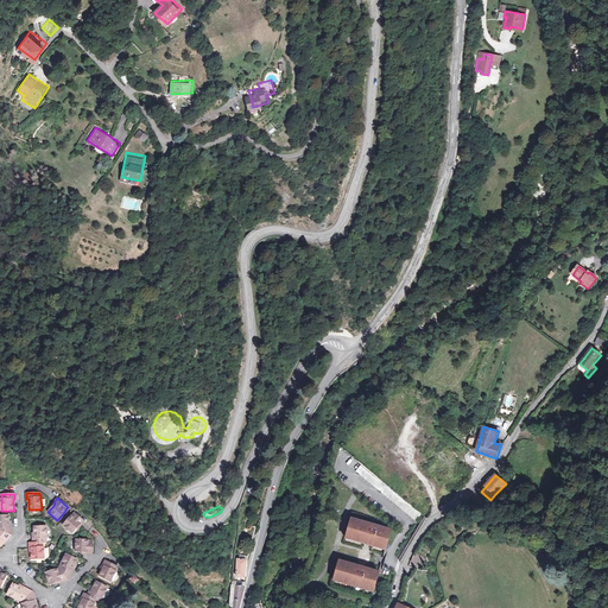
[(63,525),(73,533),(77,527),(80,524),(81,525),(84,521),(75,513),(71,515),(63,525)]
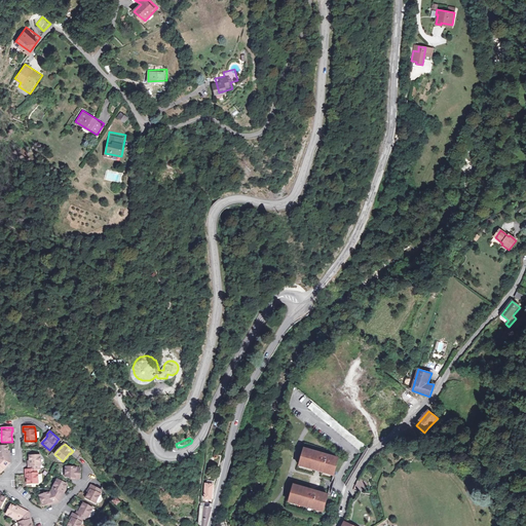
[(0,458),(10,462),(9,455),(8,455),(8,451),(8,446),(0,446),(0,458)]
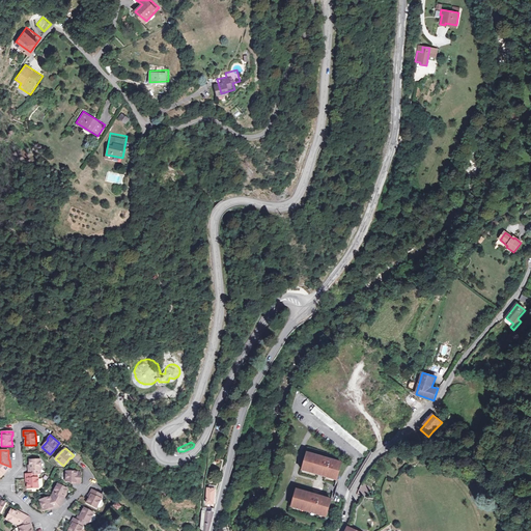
[(341,463),(306,453),(302,470),(318,475),(319,472),(325,474),(324,476),(337,480),(341,463)]
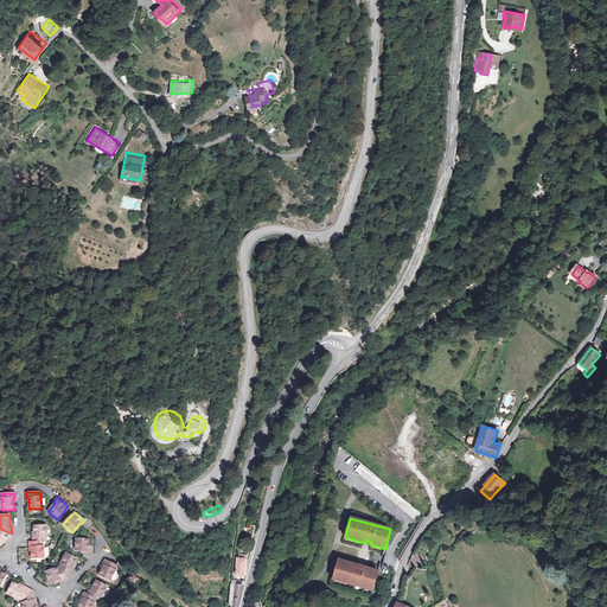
[(33,537),(33,542),(43,542),(46,542),(46,537),(46,525),(33,525),(34,532),(34,537),(33,537)]
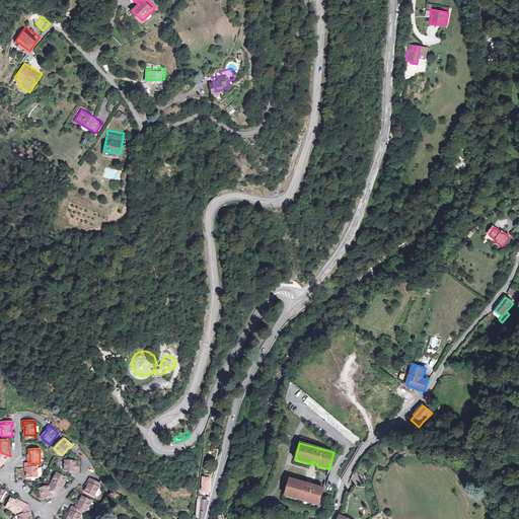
[(3,463),(10,456),(0,452),(0,464),(2,462),(3,463)]
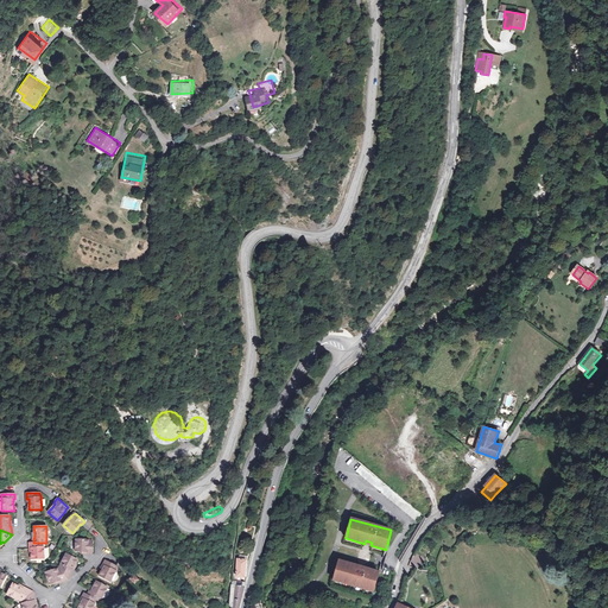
[(89,539),(76,539),(76,551),(82,552),(87,552),(87,553),(92,553),(93,540),(89,540),(89,539)]
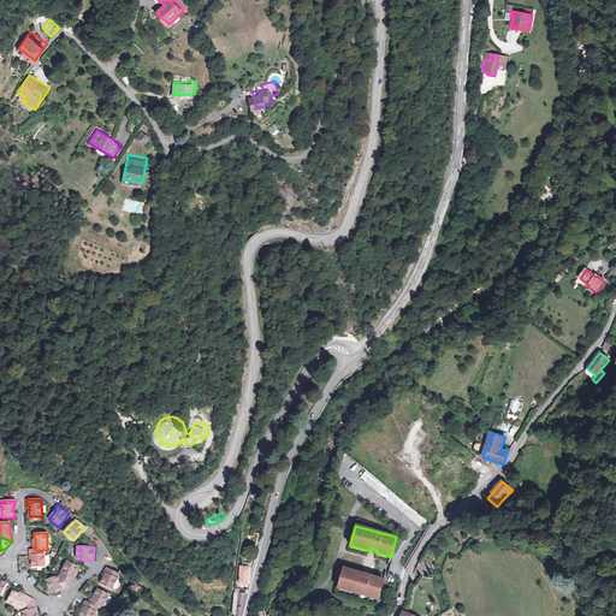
[(34,550),(30,550),(30,556),(31,556),(31,561),(33,567),(45,567),(45,554),(43,554),(43,550),(34,550)]
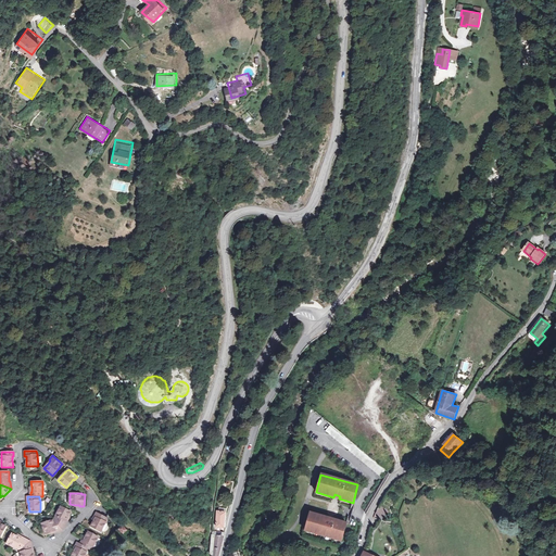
[(380,505),(377,510),(387,517),(391,512),(380,505)]
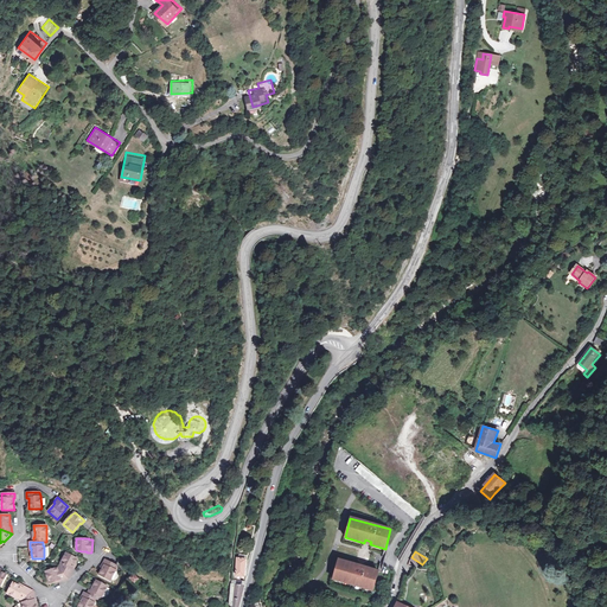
[(59,568),(69,579),(74,569),(72,568),(75,564),(77,558),(66,553),(61,563),(62,564),(59,568)]
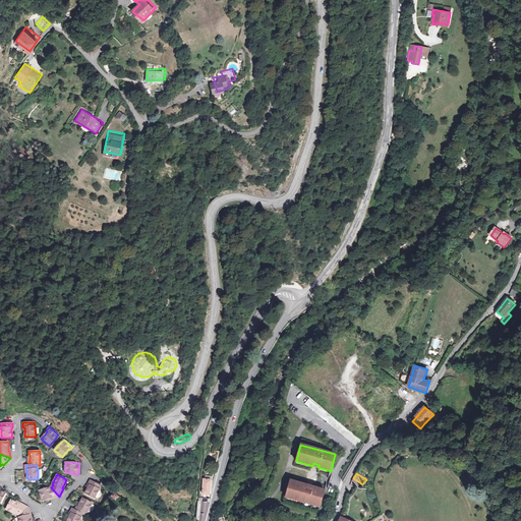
[(203,486),(203,495),(209,495),(210,488),(211,480),(204,479),(203,482),(203,486)]
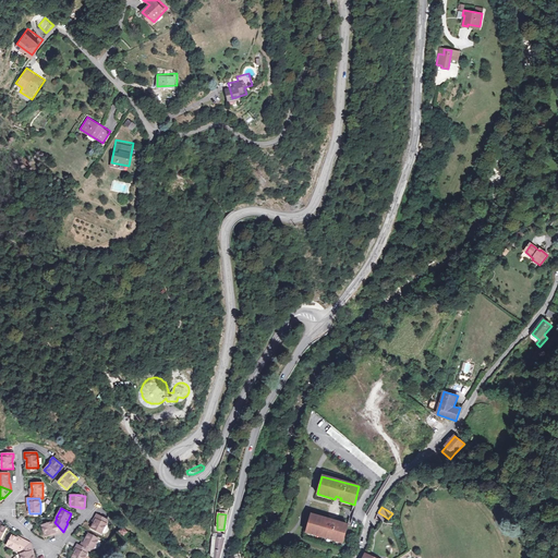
[(108,520),(97,514),(95,519),(96,519),(94,523),(92,529),(101,534),(107,523),(106,523),(108,520)]
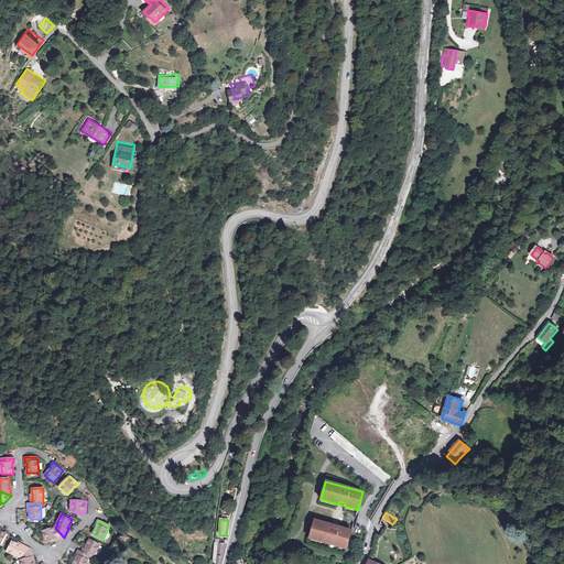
[(332,528),(333,525),(314,520),(310,538),(347,549),(351,531),(338,527),(337,530),(332,528)]
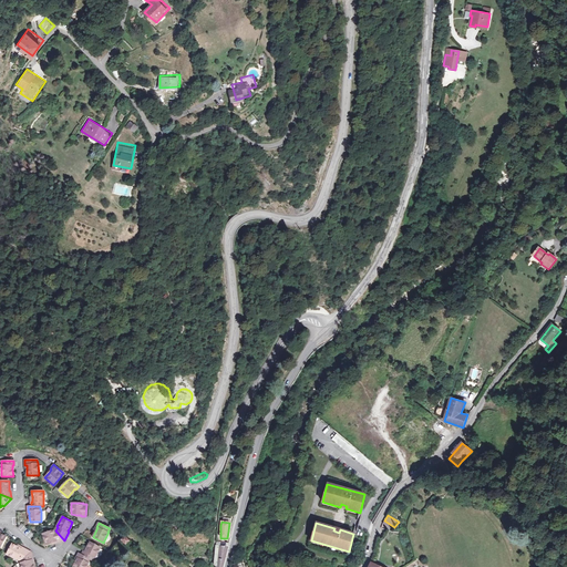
[(57,543),(64,540),(55,531),(54,531),(53,531),(42,534),(45,545),(52,543),(57,542),(57,543)]
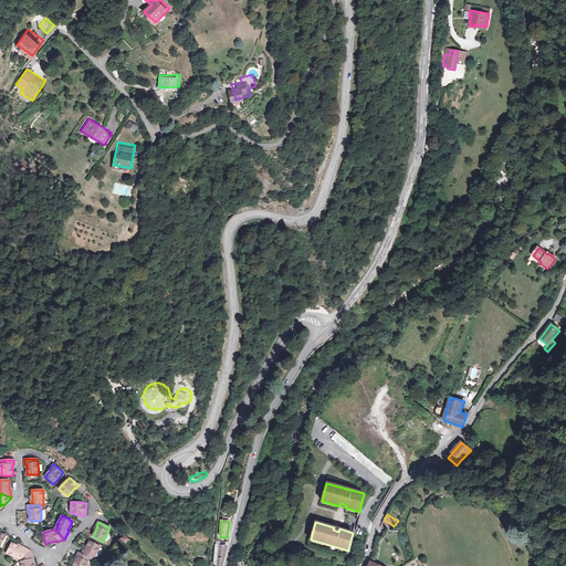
[(84,549),(82,554),(90,558),(93,559),(94,556),(95,557),(101,546),(90,541),(87,546),(85,551),(84,549)]
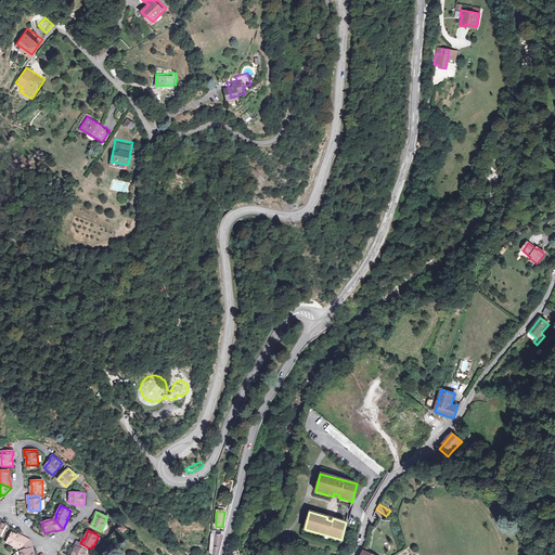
[(21,549),(30,541),(22,536),(21,538),(17,536),(12,532),(7,543),(16,547),(21,549)]
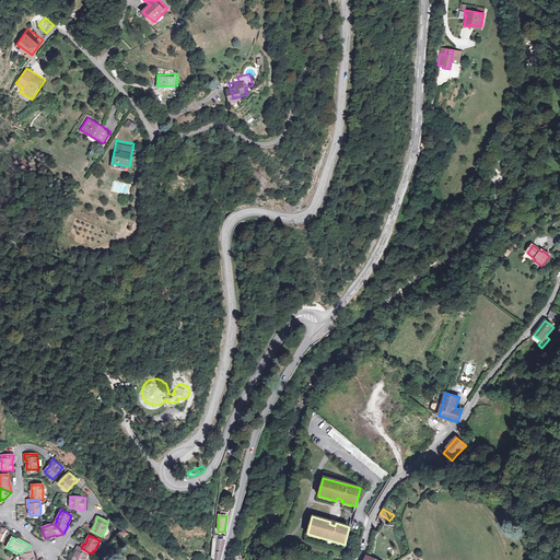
[(220,559),(224,540),(213,539),(213,540),(211,553),(214,553),(212,559),(220,559)]
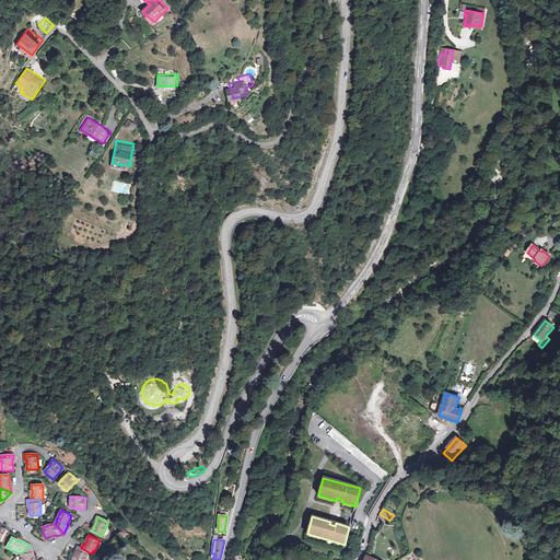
[(33,552),(31,546),(21,553),(21,556),(21,559),(33,559),(33,558),(32,553),(33,552)]
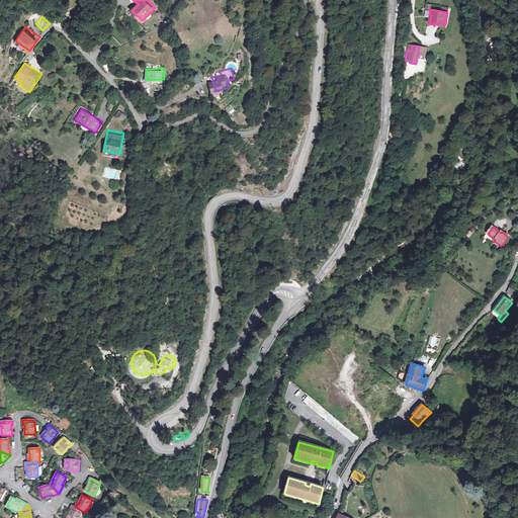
[(75,507),(72,505),(70,509),(71,510),(69,513),(66,517),(78,517),(81,514),(80,514),(82,511),(75,507)]
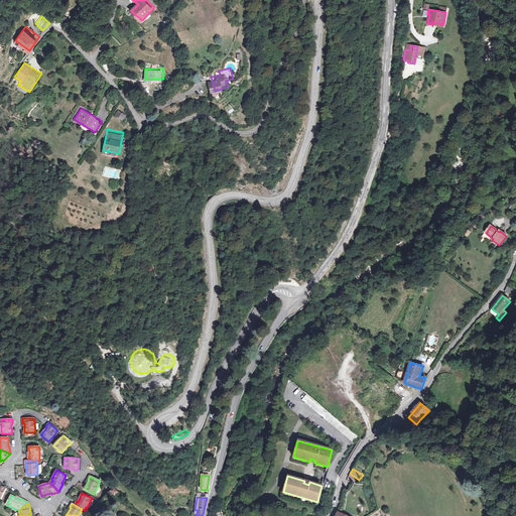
[(171,515),(160,507),(156,512),(159,515),(160,515),(171,515)]
